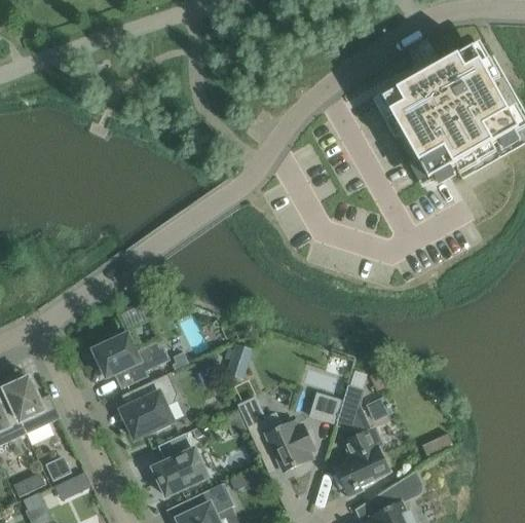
[(419,77),(382,99),(428,180),(446,170),(454,164),(456,164),(518,128),(473,48),(473,47),(472,47),(443,64),(435,68),(432,63),(416,71),(419,77)]
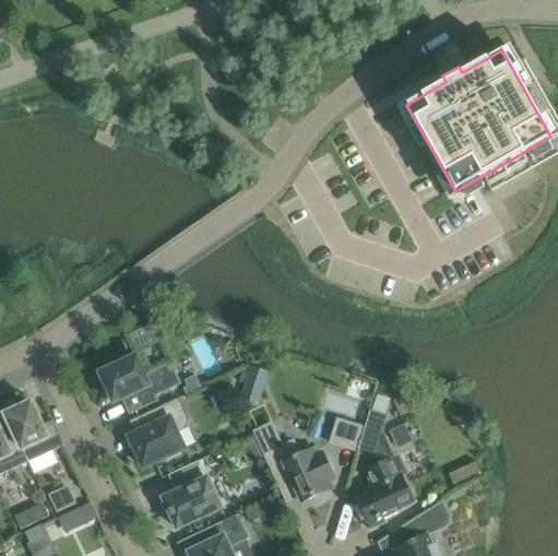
[(179,381),(173,366),(165,363),(144,373),(135,354),(132,356),(130,352),(102,366),(104,369),(101,371),(114,400),(122,395),(129,411),(156,398),(154,393),(179,381)]
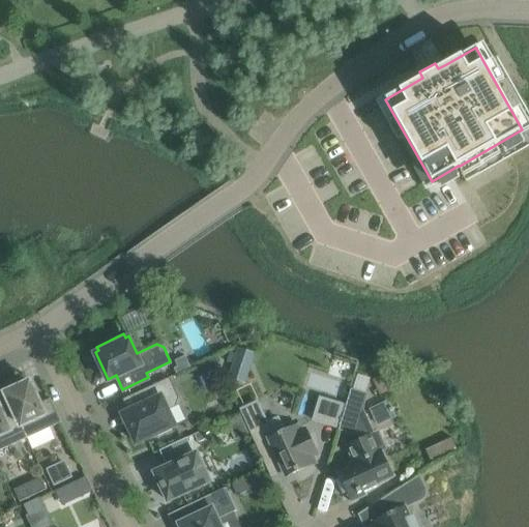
[(176,364),(173,367),(175,372),(189,364),(184,353),(174,358),(176,364)]
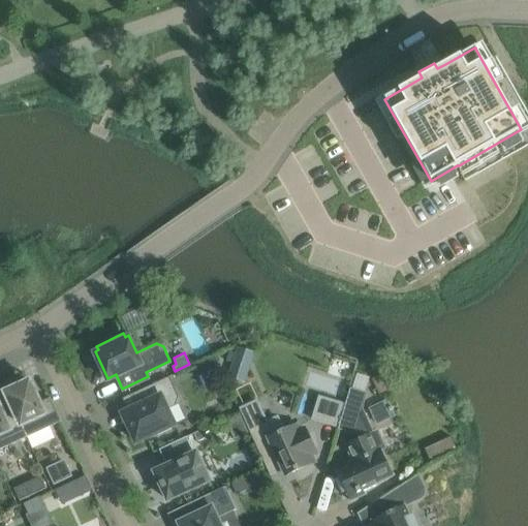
[(213,353),(197,362),(200,369),(207,370),(218,365),(217,362),(213,353)]
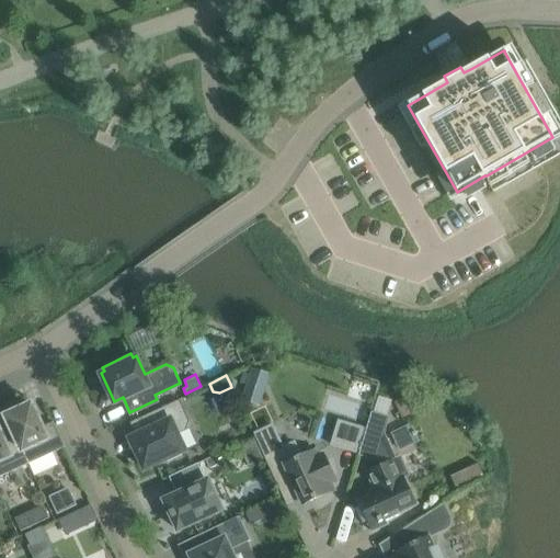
[(378,394),(373,411),(386,414),(390,398),(378,394)]
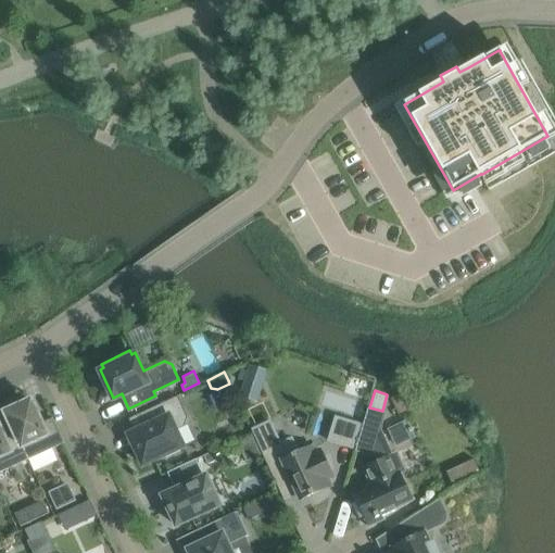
[(143,426),(128,432),(142,462),(163,453),(164,455),(180,448),(179,445),(181,443),(175,428),(183,424),(187,414),(176,393),(137,412),(143,426)]
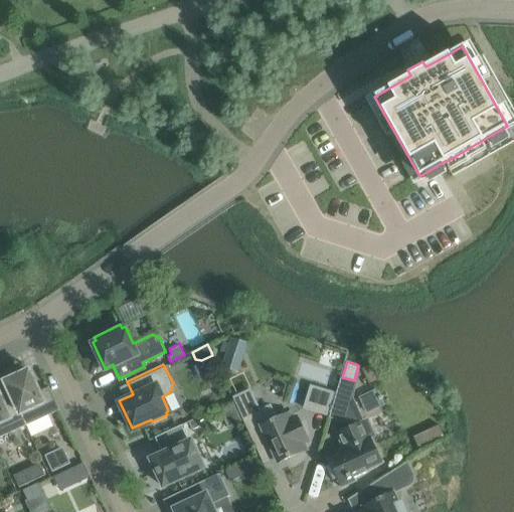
[(14,400),(25,423),(58,408),(48,385),(37,390),(28,370),(21,373),(18,367),(4,373),(4,372),(2,373),(15,400),(14,400)]
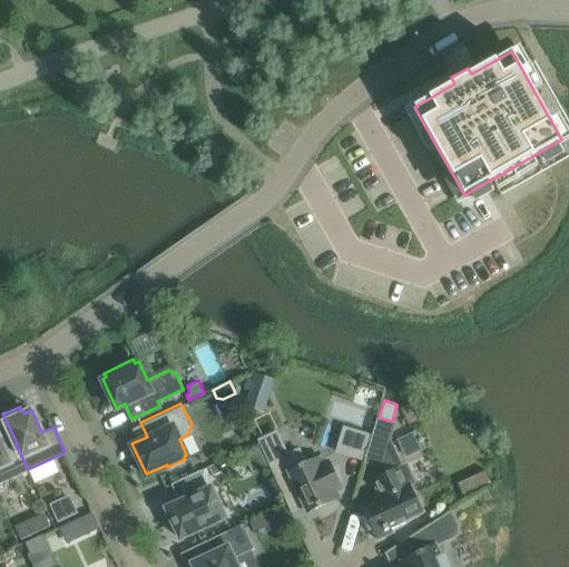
[(364,511),(362,516),(365,524),(370,524),(376,537),(392,530),(391,527),(403,521),(403,520),(423,510),(410,482),(413,480),(405,462),(401,465),(389,438),(393,422),(392,421),(379,418),(376,417),(371,434),(364,459),(363,459),(381,465),(382,459),(386,470),(372,478),(380,495),(372,498),(374,502),(363,508),(364,511)]
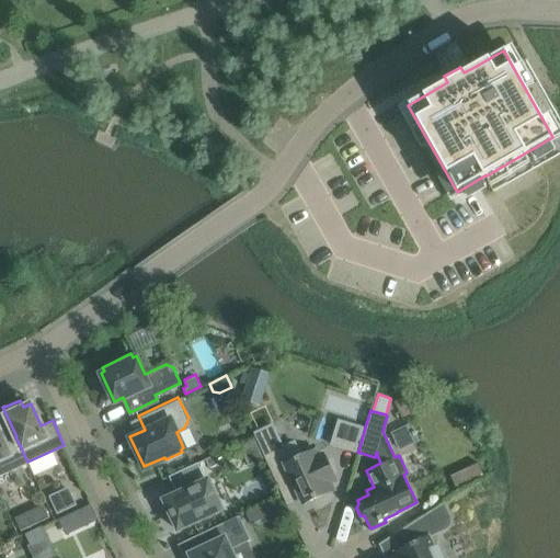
[(338,420),(331,443),(358,452),(365,428),(338,420)]
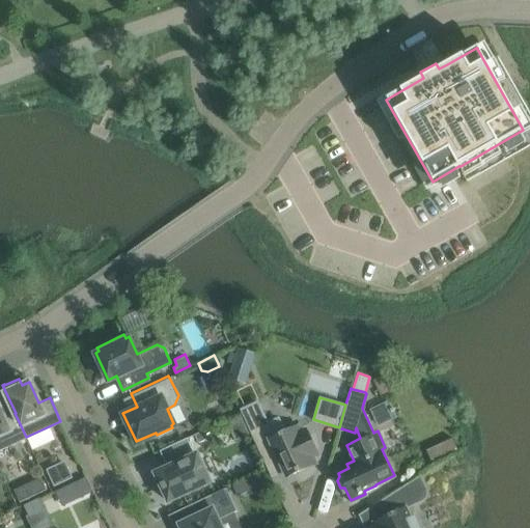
[(388,398),(368,408),(377,425),(396,416),(388,398)]
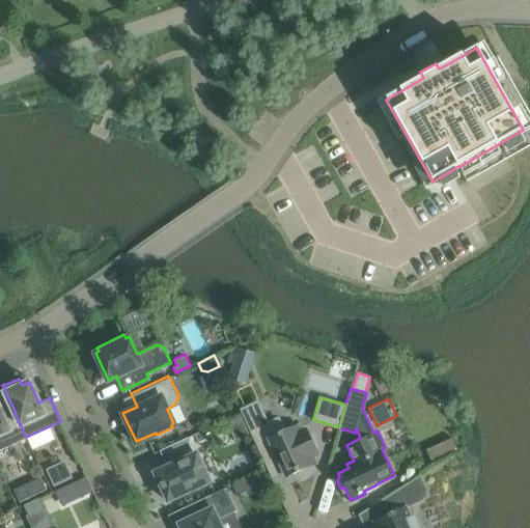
[(267,422),(256,400),(240,409),(270,474),(283,468),(286,475),(298,470),(299,473),(310,468),(309,465),(314,462),(312,456),(317,453),(314,446),(317,445),(311,434),(308,435),(305,427),(300,431),(297,424),(284,431),(278,417),(267,422)]
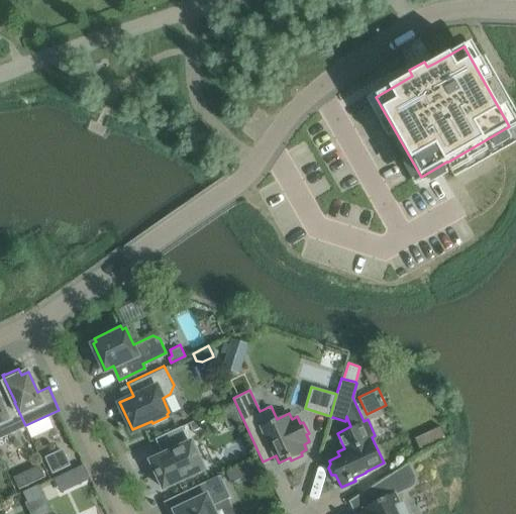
[(14,402),(9,404),(4,407),(0,398),(0,437),(25,425),(14,402)]
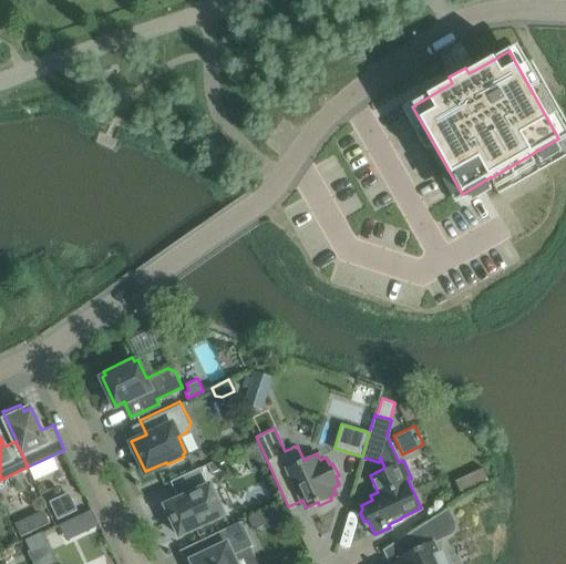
[(265,462),(256,442),(242,448),(245,457),(256,465),(265,462)]
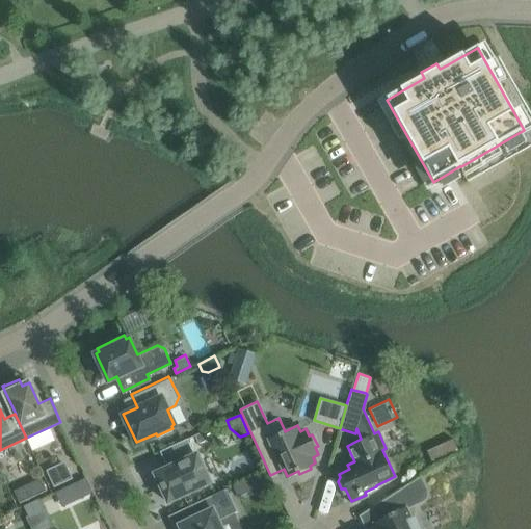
[(213,435),(209,427),(194,433),(197,442),(213,435)]
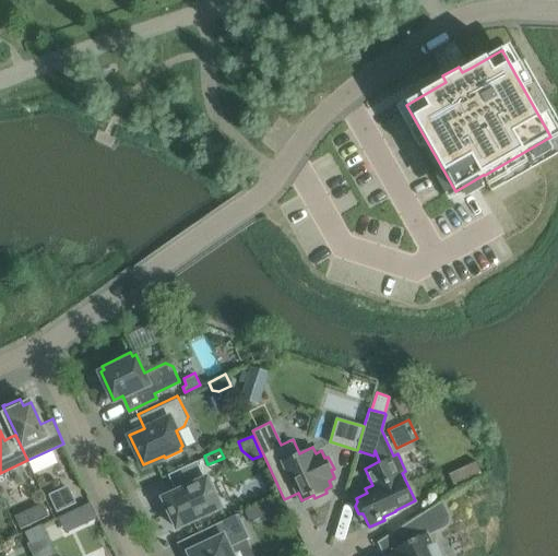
[(176,491),(163,497),(176,527),(220,506),(198,459),(167,473),(176,491)]
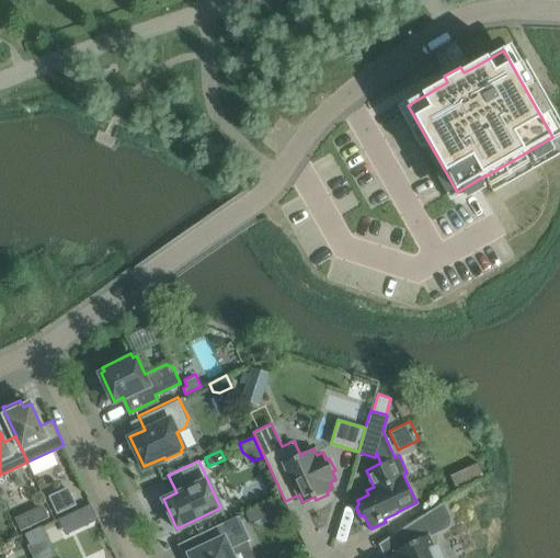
[(69,489),(49,498),(56,512),(75,503),(69,489)]
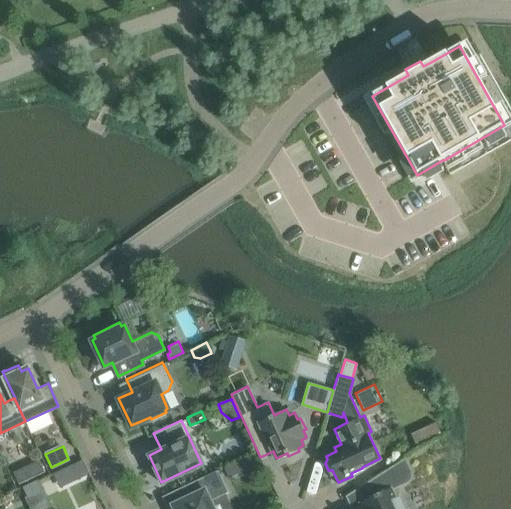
[(404,508),(398,495),(394,496),(392,492),(391,489),(393,488),(406,482),(407,481),(408,480),(409,479),(410,478),(410,477),(411,476),(411,475),(411,474),(411,473),(411,472),(411,471),(411,470),(410,469),(410,468),(405,458),(404,456),(358,487),(364,500),(360,502),(362,506),(354,508),(404,508)]
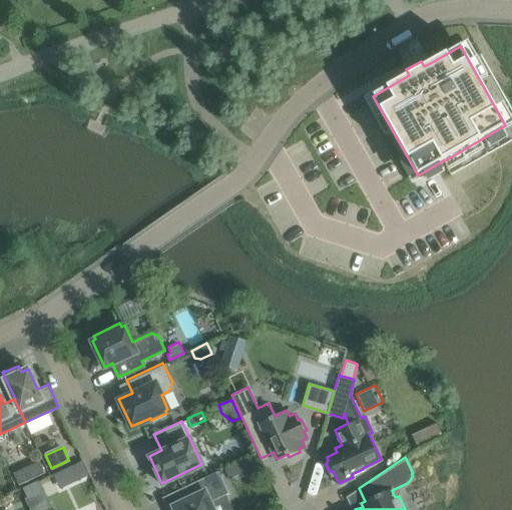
[(38,460),(13,472),(18,484),(43,472),(38,460)]
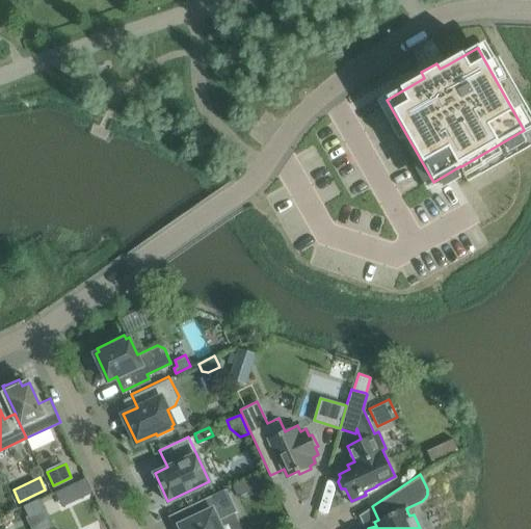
[(244,479),(233,485),(237,495),(248,490),(244,479)]
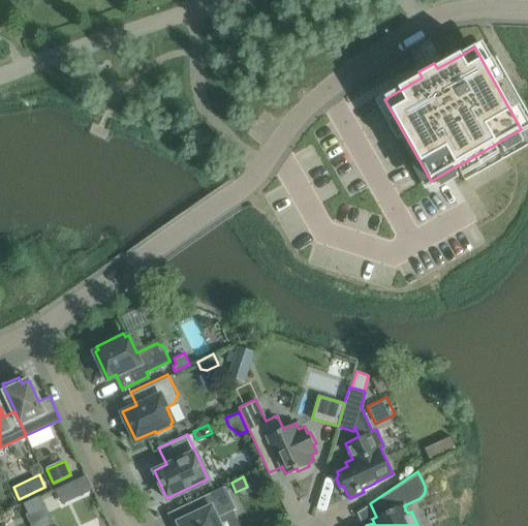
[(189,516),(178,521),(180,525),(221,525),(216,516),(236,507),(224,485),(183,504),(189,516)]
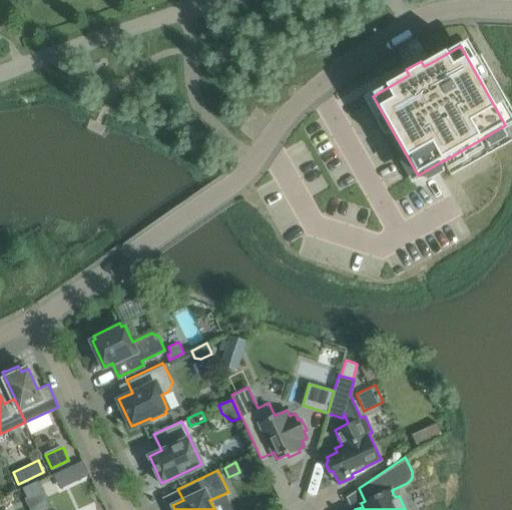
[(42,489),(37,480),(22,487),(26,496),(42,489)]
